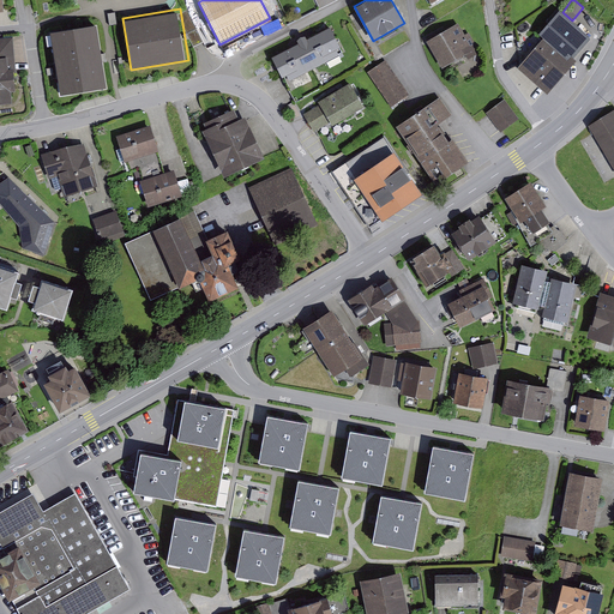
[(543,36),(518,66),(547,92),(577,59),(572,55),(589,34),(572,20),(560,10),(539,32),(543,36)]
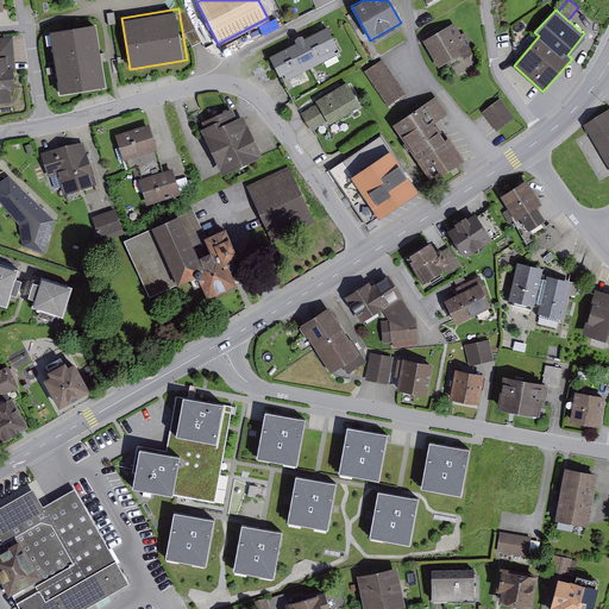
[(96,20),(48,29),(60,98),(108,89),(96,20)]
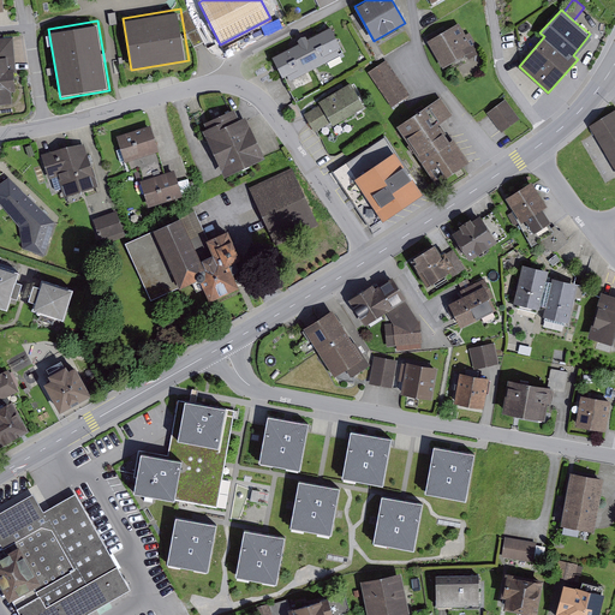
[(459,23),(428,41),(443,67),(465,54),(469,60),(482,53),(470,33),(466,35),(459,23)]
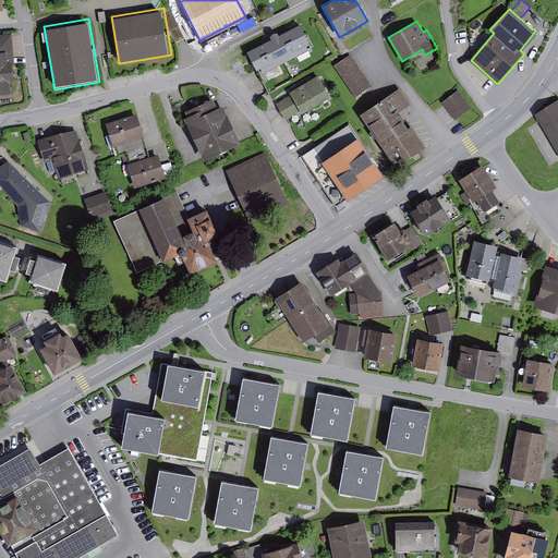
[(247,51),(257,69),(261,68),(264,73),(308,50),(306,45),(310,43),(300,24),(247,51)]
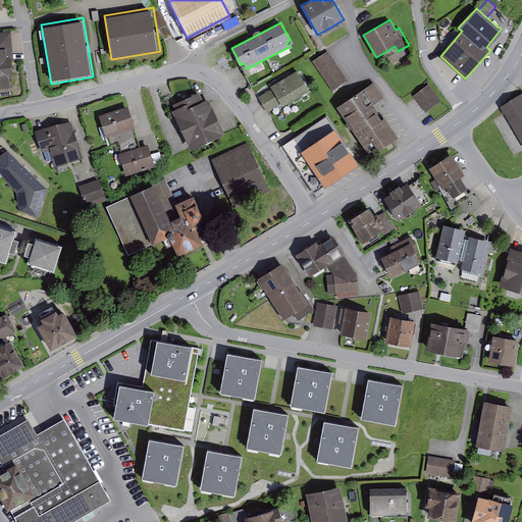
[(0,88),(10,88),(9,77),(13,76),(11,61),(13,61),(10,32),(0,33),(0,88)]
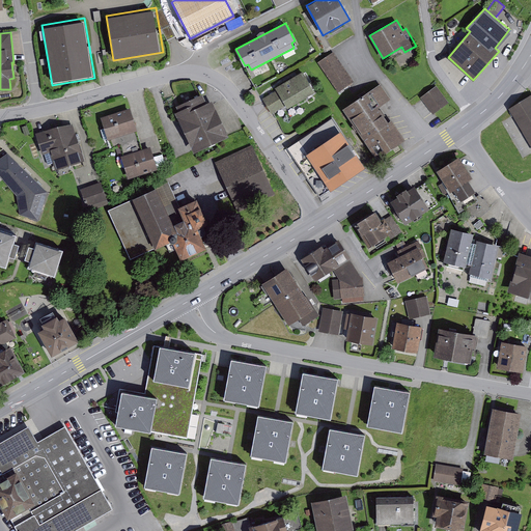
[(317,62),(338,92),(355,81),(333,52),(317,62)]
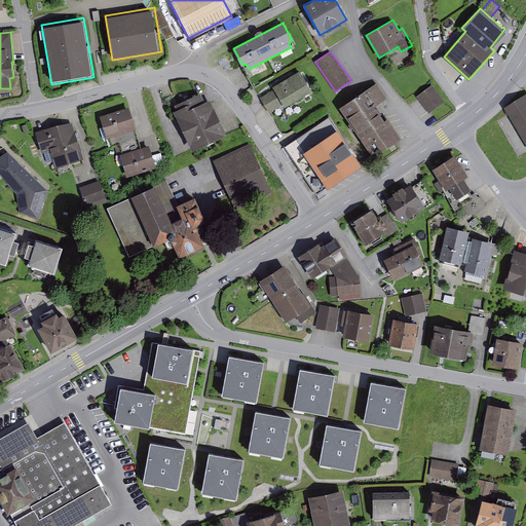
[(300,70),(272,86),(274,89),(260,98),(269,113),(284,105),(285,107),(312,90),(300,70)]
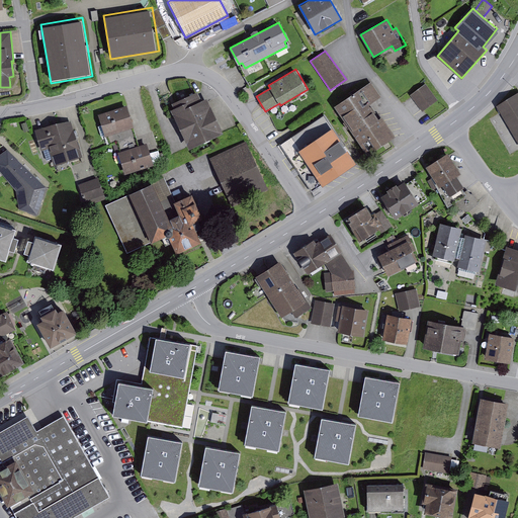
[(371,82),(335,105),(367,154),(396,136),(382,115),(378,118),(369,104),(381,96),(371,82)]
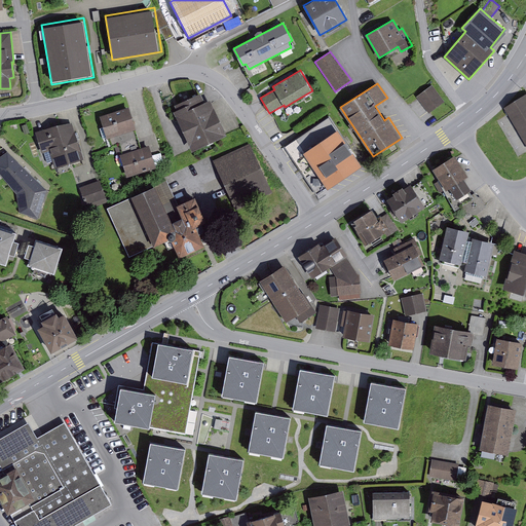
[(431,84),(416,97),(429,113),(445,102),(431,84)]
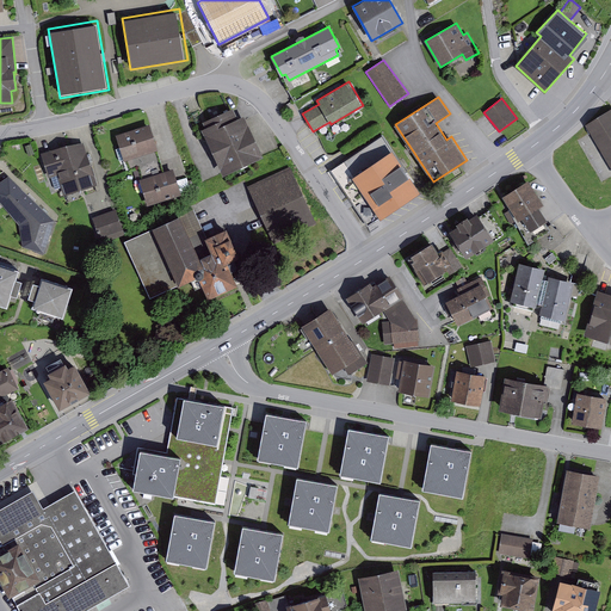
[(205,128),(201,129),(223,176),(264,156),(244,115),(238,118),(233,107),(203,122),(205,128)]
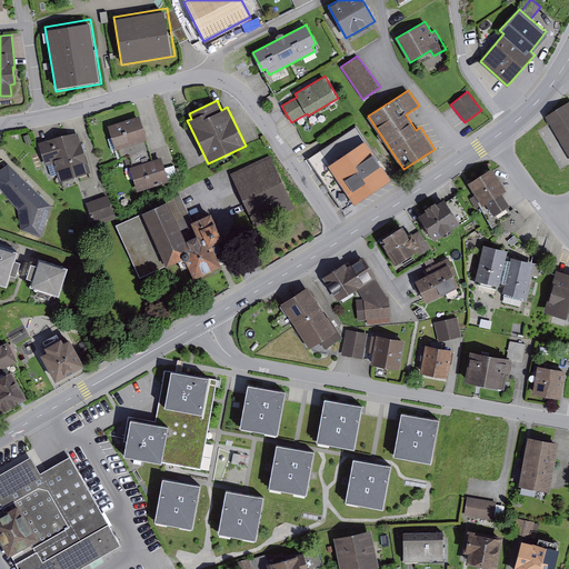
[(568,101),(545,116),(568,158),(568,101)]
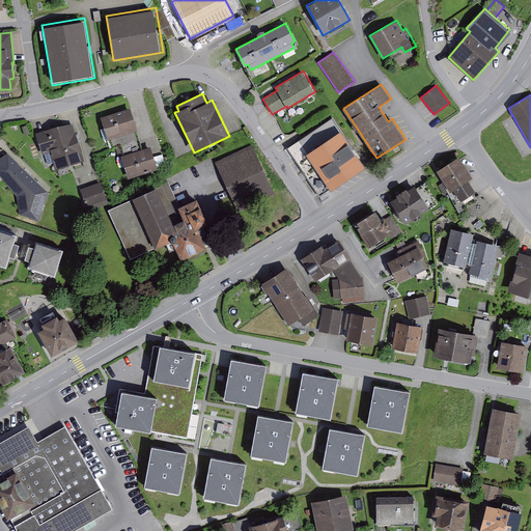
[(131,107),(101,116),(105,129),(102,130),(105,139),(108,138),(111,147),(115,146),(119,159),(121,158),(129,178),(158,169),(150,146),(142,148),(137,131),(138,131),(131,107)]
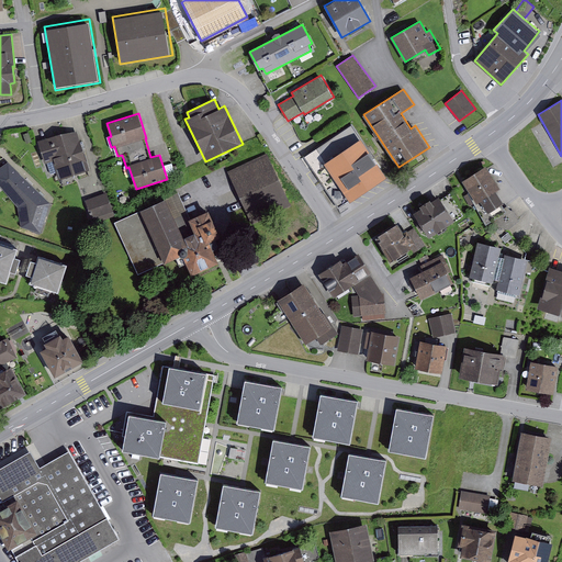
[(349,201),(350,203),(388,178),(375,159),(378,157),(367,141),(364,142),(352,123),(302,156),(338,209),(349,201)]
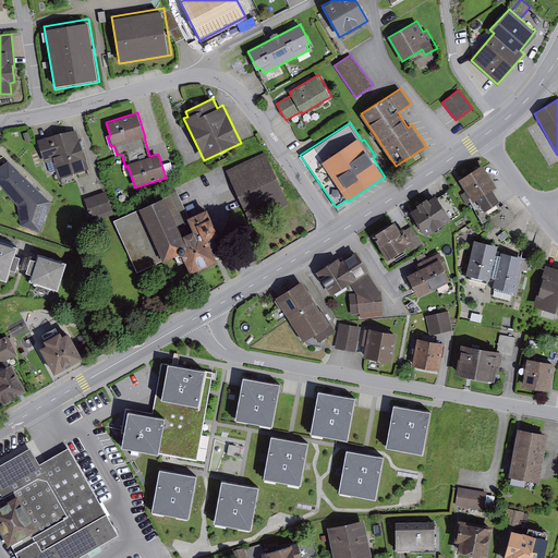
[(47,136),(37,140),(45,161),(46,161),(50,173),(56,171),(59,179),(88,168),(76,130),(47,136)]
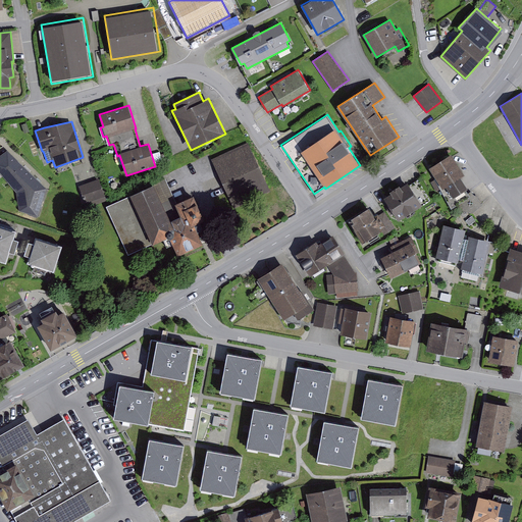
[(248,142),(211,159),(235,208),(271,191),(248,142)]
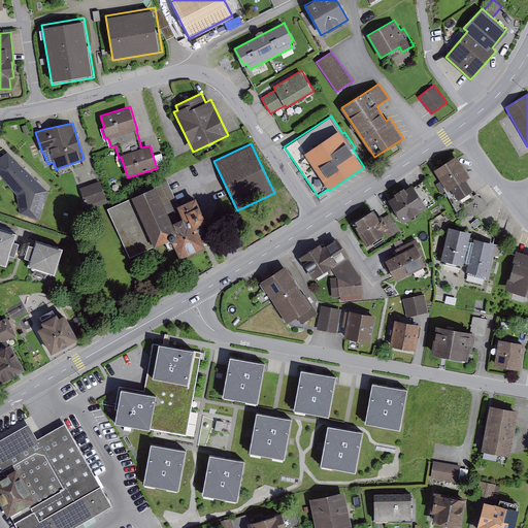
[(47,191),(7,154),(0,158),(0,174),(15,194),(20,213),(38,221),(47,191)]
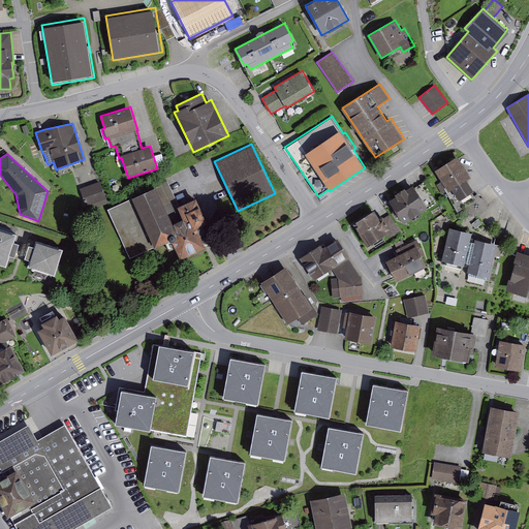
[(457,155),(435,169),(442,181),(440,182),(445,192),(457,212),(459,211),(477,217),(490,207),(485,203),(485,198),(480,198),(477,193),(474,195),(471,191),(473,189),(467,178),(471,176),(457,155)]
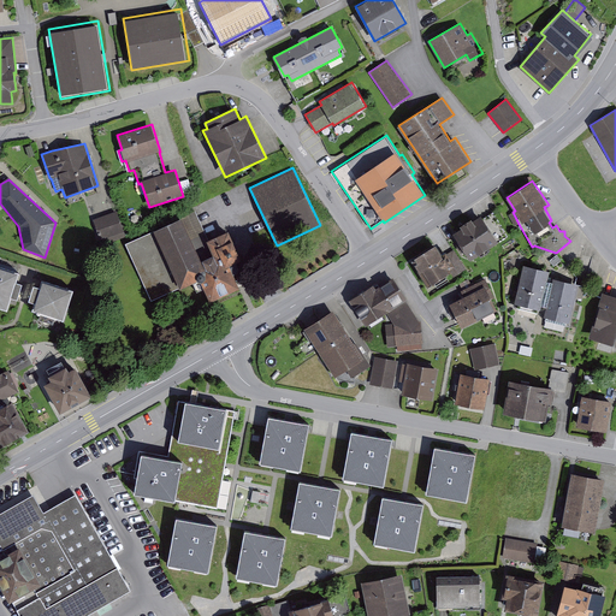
[(195,209),(182,215),(201,259),(213,253),(207,240),(208,238),(195,209)]
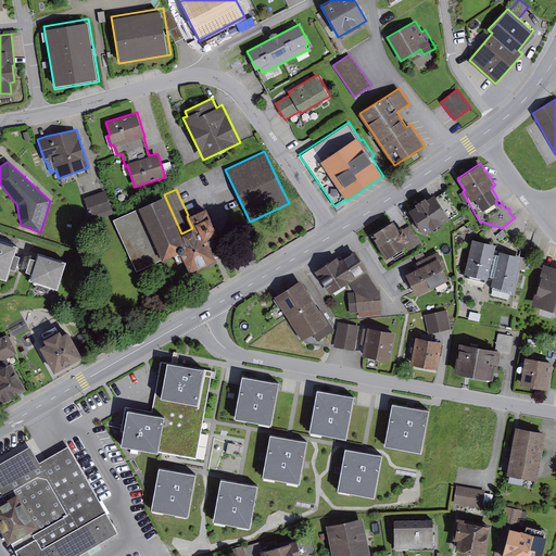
[(114,213),(105,190),(84,198),(90,216),(93,215),(96,219),(114,213)]
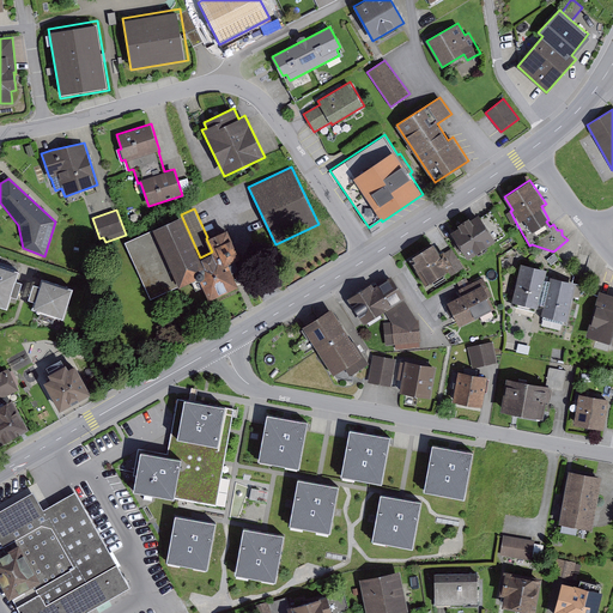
[(459,226),(450,231),(468,259),(505,235),(491,211),(481,217),(479,213),(471,219),(469,217),(457,224),(459,226)]
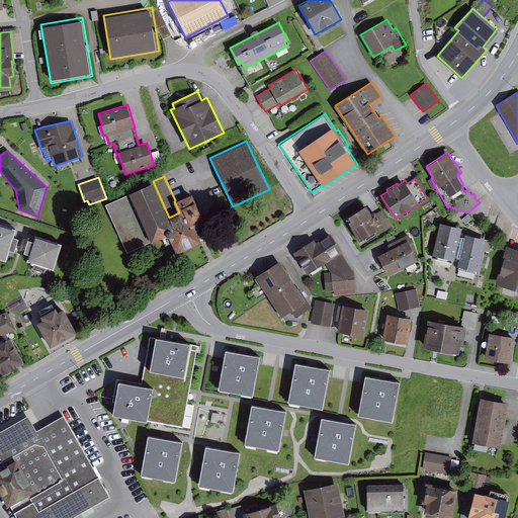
[(436,188),(431,178),(427,180),(433,190),(436,188)]
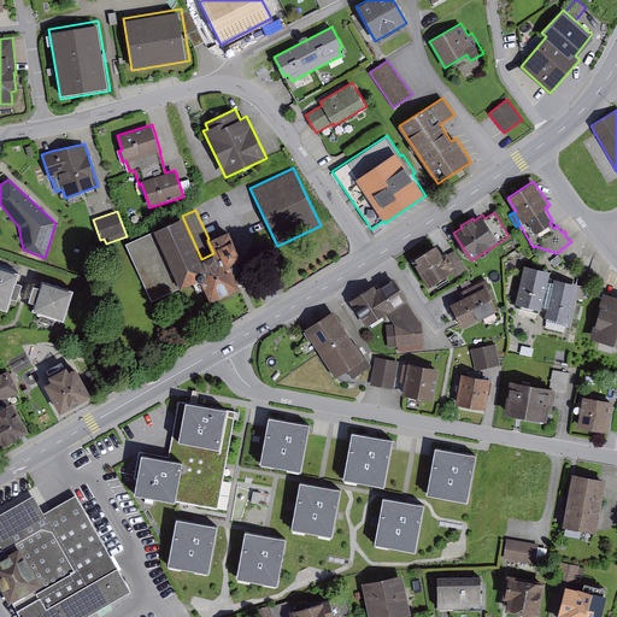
[(182,216),(153,229),(154,230),(125,244),(151,300),(193,282),(198,292),(206,288),(211,300),(239,287),(228,263),(241,257),(229,230),(209,239),(207,240),(213,253),(201,259),(182,216)]
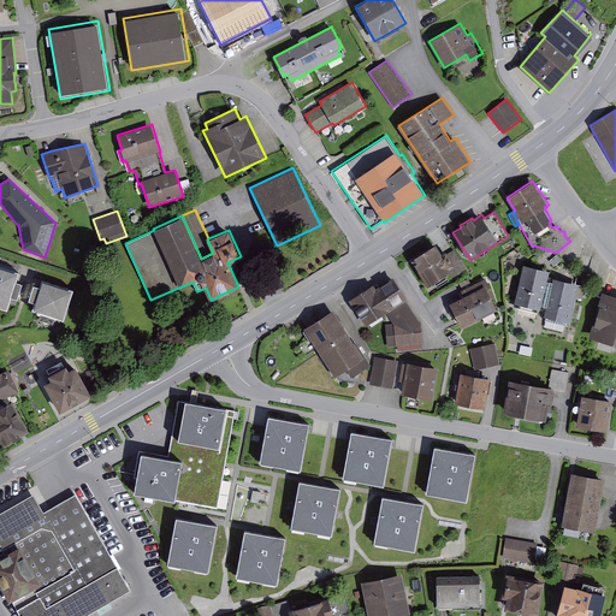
[(414,260),(413,261),(427,285),(450,271),(454,277),(466,268),(454,249),(448,253),(445,250),(442,253),(436,243),(413,258),(414,260)]
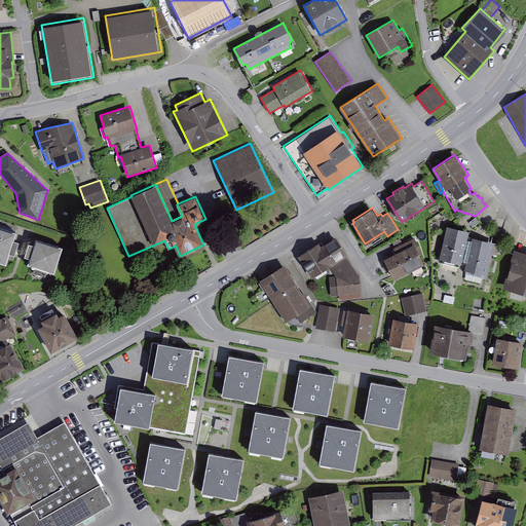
[(468,231),(447,226),(439,259),(461,264),(462,261),(466,262),(464,270),(486,275),(494,242),(473,237),(473,240),(466,239),(468,231)]
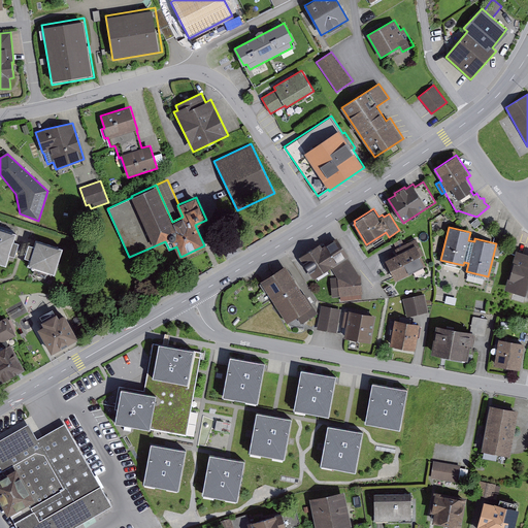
[(0,229),(0,264),(5,266),(8,256),(14,258),(19,244),(12,242),(15,235),(0,229)]
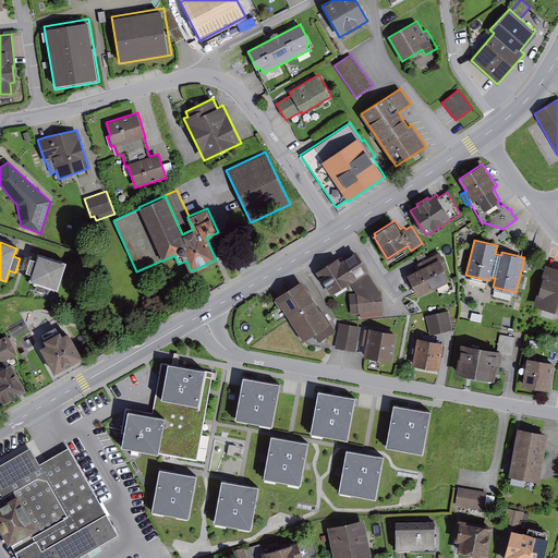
[(354,289),(359,296),(385,294),(385,291),(360,251),(320,275),(336,301),(354,289)]
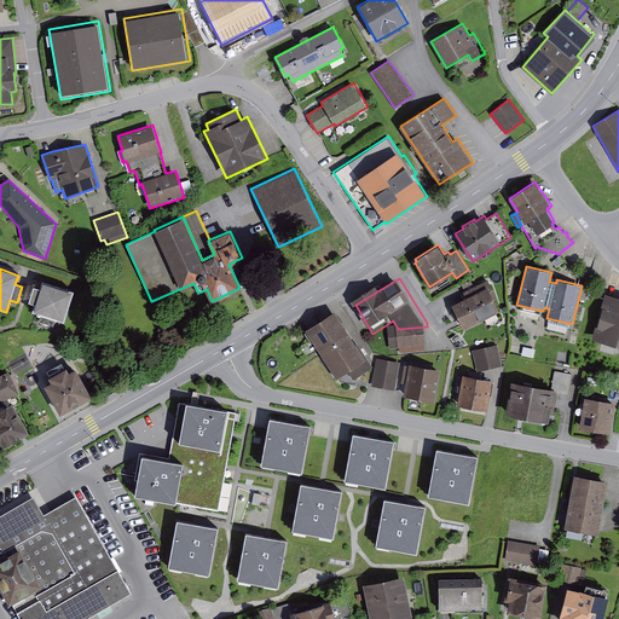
[(452,305),(464,329),(501,311),(495,300),(497,299),(487,279),(474,287),(470,281),(462,285),(464,290),(463,291),(467,298),(452,305)]
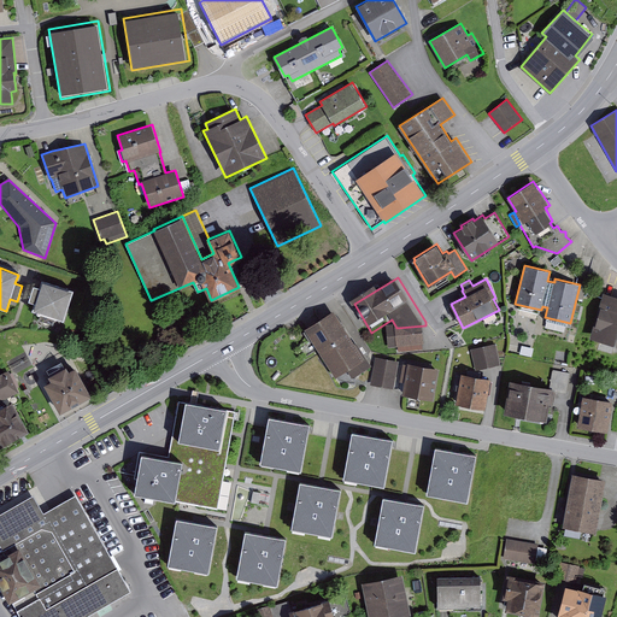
[(33,310),(64,319),(74,289),(43,280),(41,287),(34,285),(29,300),(35,301),(33,310)]
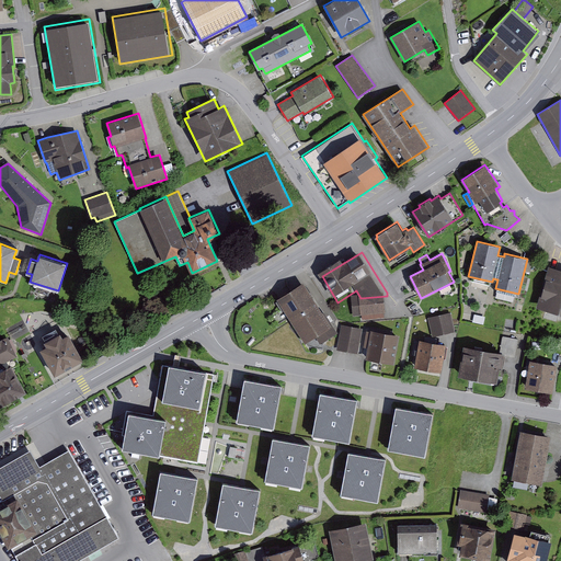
[(560,270),(549,266),(536,308),(560,315),(560,270)]
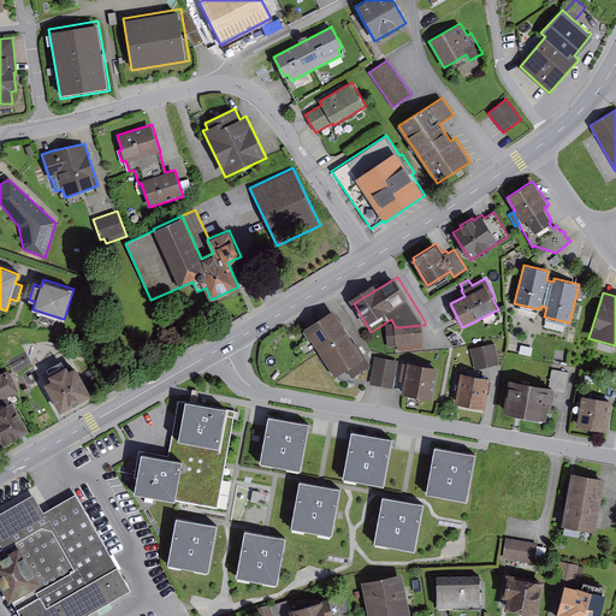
[(355,343),(332,309),(304,327),(335,375),(345,368),(351,378),(371,365),(356,342),(355,343)]
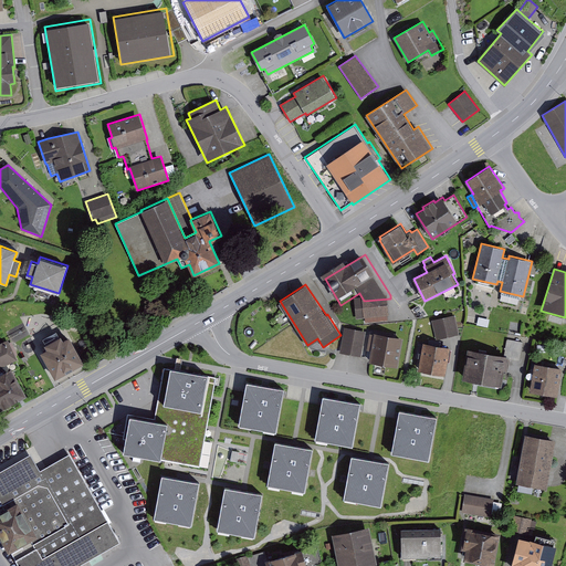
[(390,299),(364,301),(357,301),(358,325),(391,323),(390,299)]
